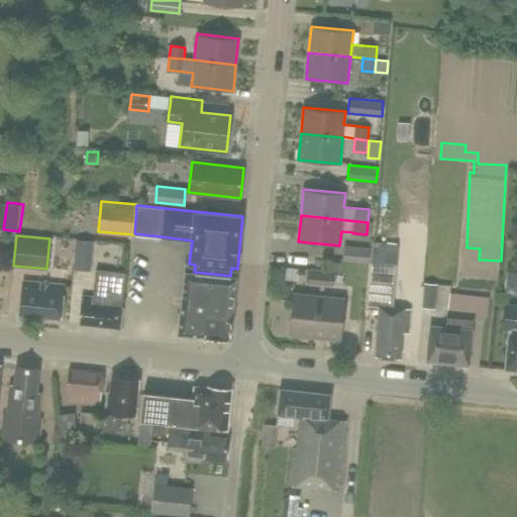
[(77,239),(74,268),(90,270),(93,241),(77,239)]
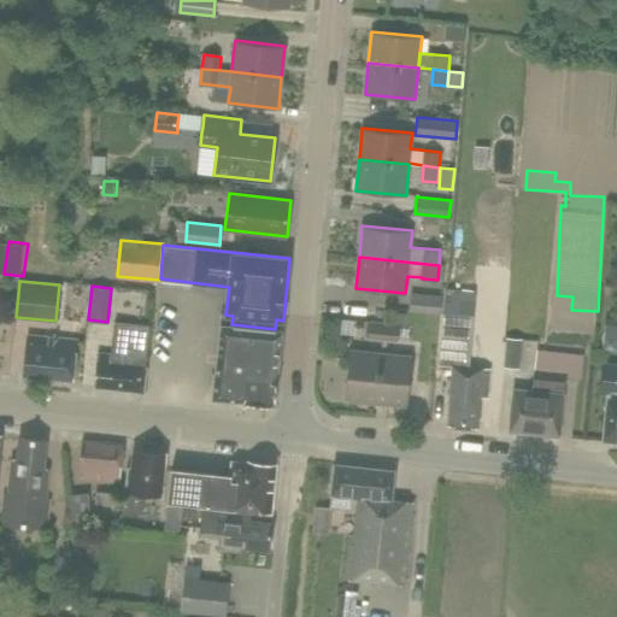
[(410,312),(436,315),(438,298),(411,295),(410,312)]
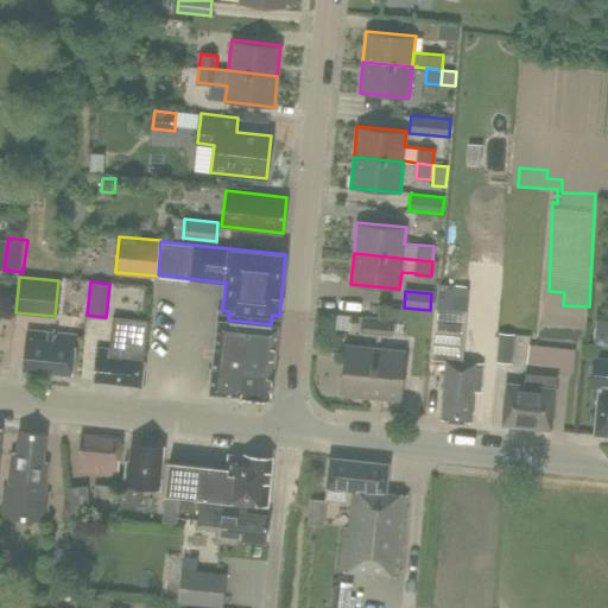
[(473,391),(480,392),(482,363),(462,361),(466,311),(436,309),(432,359),(447,360),(442,418),(470,422),(473,391)]
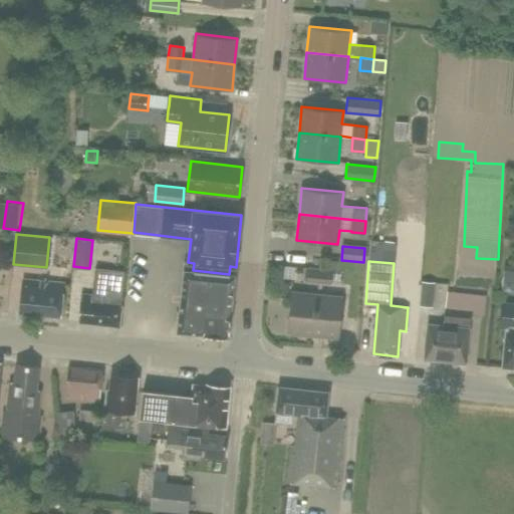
[(513,280),(513,265),(505,264),(504,280),(513,280)]
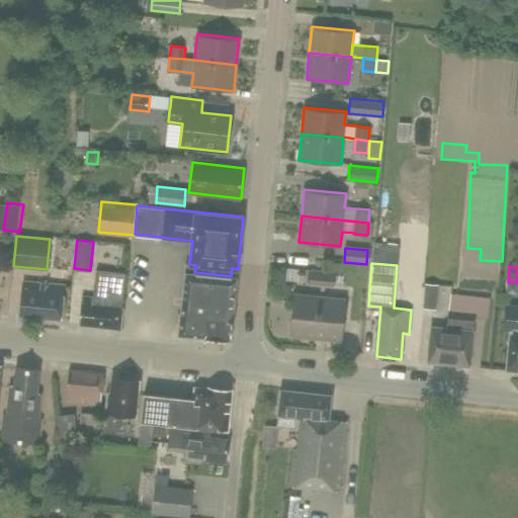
[(119,328),(126,273),(96,270),(93,296),(82,295),(79,324),(119,328)]
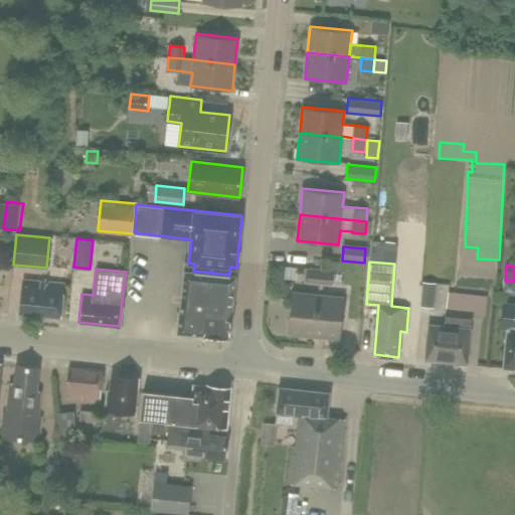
[(319,283),(321,270),(308,269),(307,281),(319,283)]
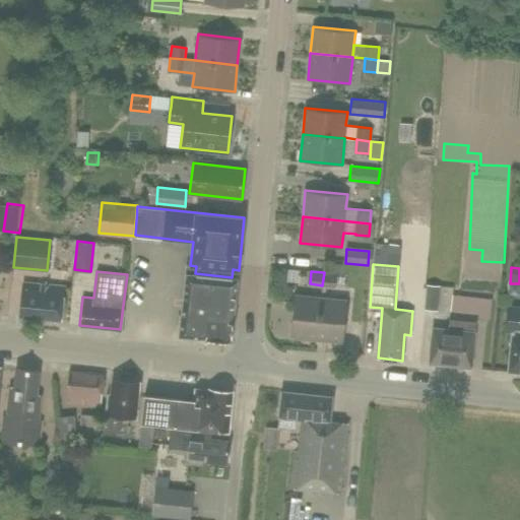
[(195,273),(187,272),(180,335),(205,338),(230,341),(232,340),(232,339),(238,277),(232,277),(195,273)]
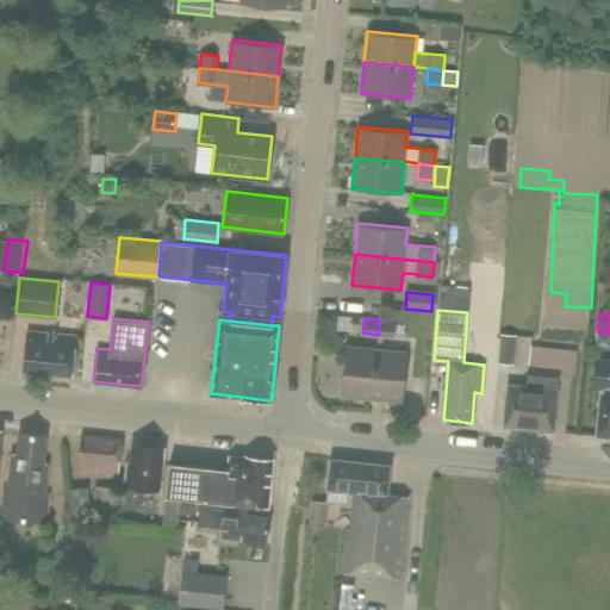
[(380,319),(378,335),(393,336),(394,321),(380,319)]
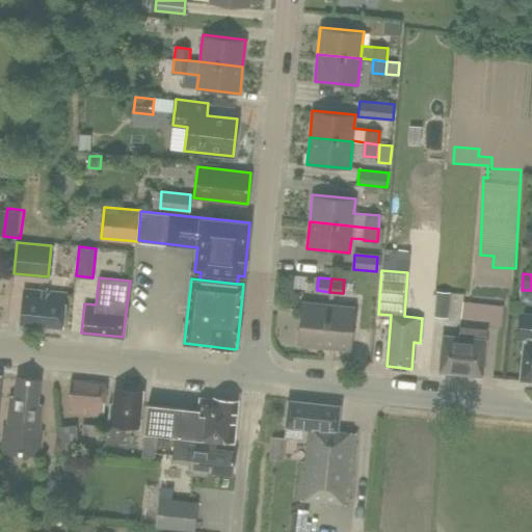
[(20,323),(62,327),(67,292),(24,288),(20,323)]
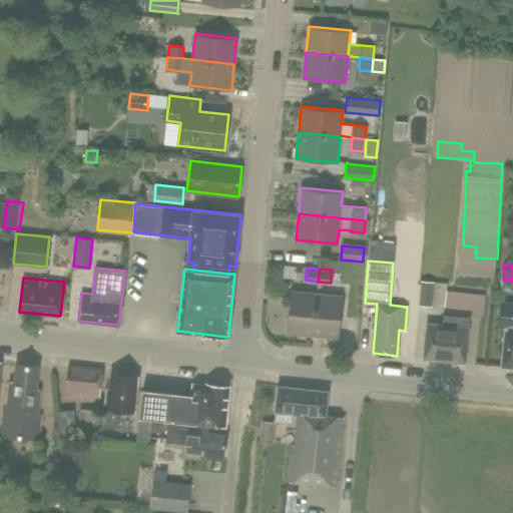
[(432,306),(434,288),(435,283),(422,281),(419,305),(432,306)]
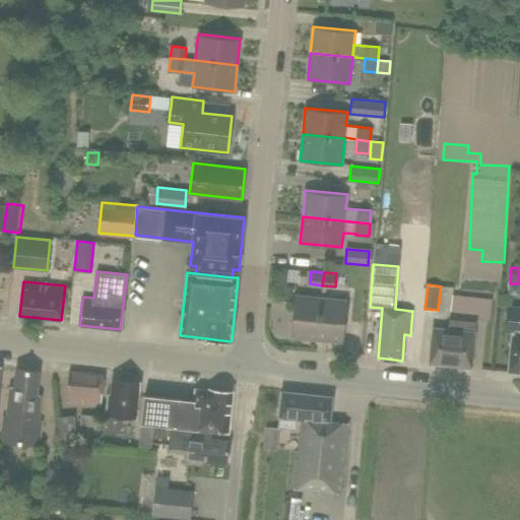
[(317,339),(321,298),(295,295),(290,336),(317,339)]
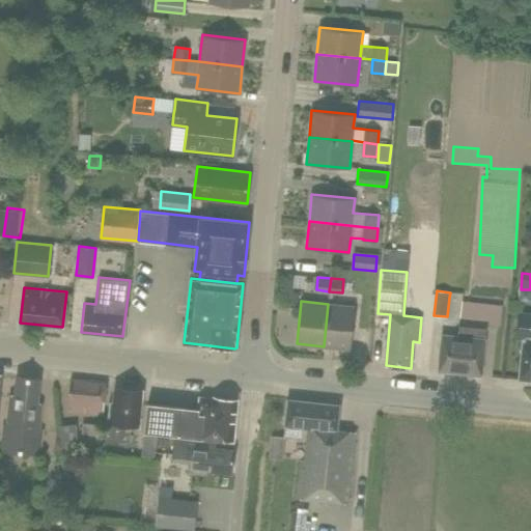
[(486,325),(500,327),(502,304),(462,301),(457,336),(485,338),(486,325)]
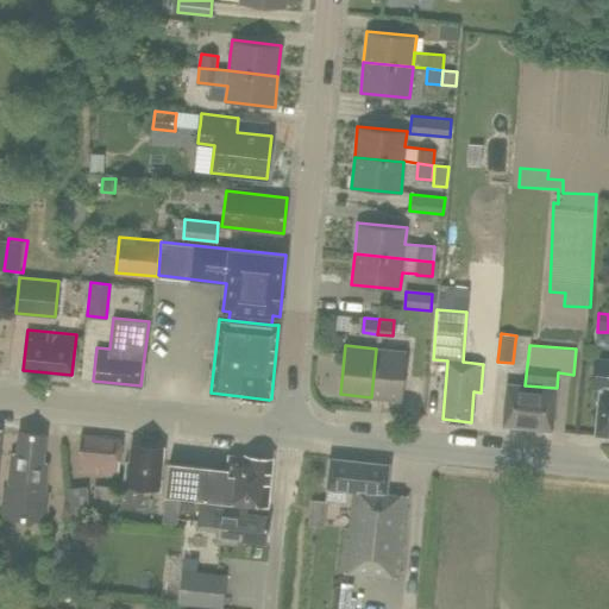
[(376,349),(371,397),(402,401),(407,351),(376,349)]
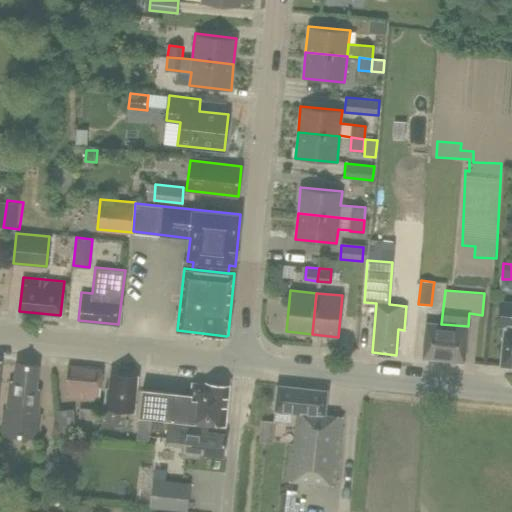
[(500,364),(511,365),(511,301),(499,301),(497,326),(504,327),(500,364)]
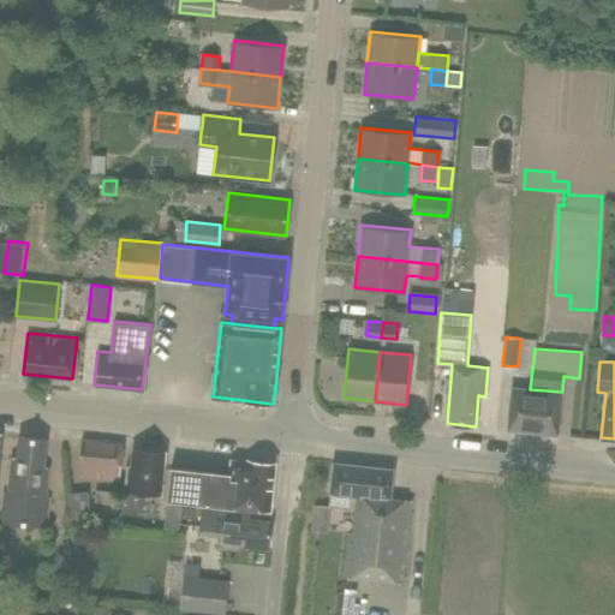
[(562,392),(530,389),(512,387),(508,428),(557,434),(562,392)]
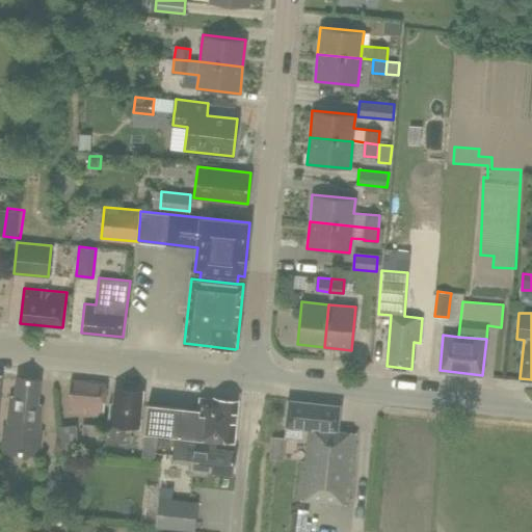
[(2,426),(0,447),(0,452),(41,456),(44,430),(40,430),(42,403),(37,403),(41,379),(16,376),(15,395),(9,395),(6,426),(2,426)]
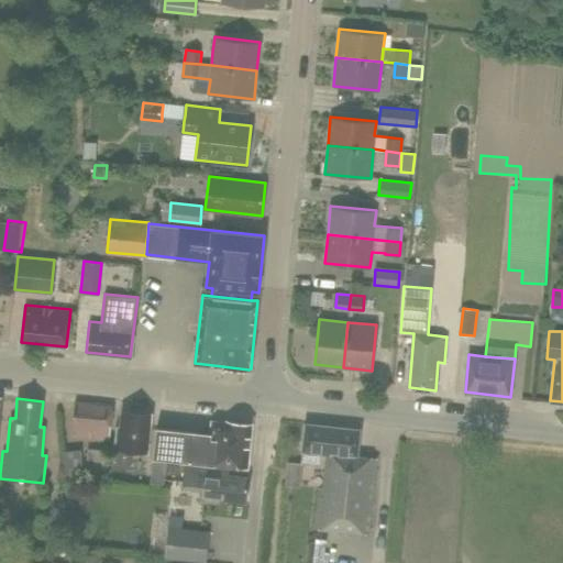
[(72,437),(109,440),(113,406),(75,401),(72,437)]
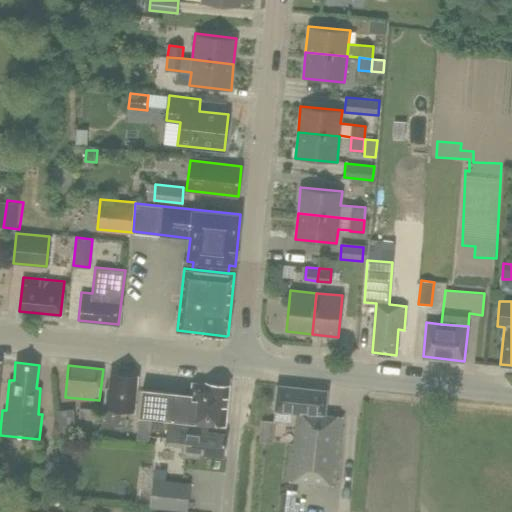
[(134,411),(138,376),(110,373),(109,386),(105,387),(101,427),(117,428),(119,410),(134,411)]
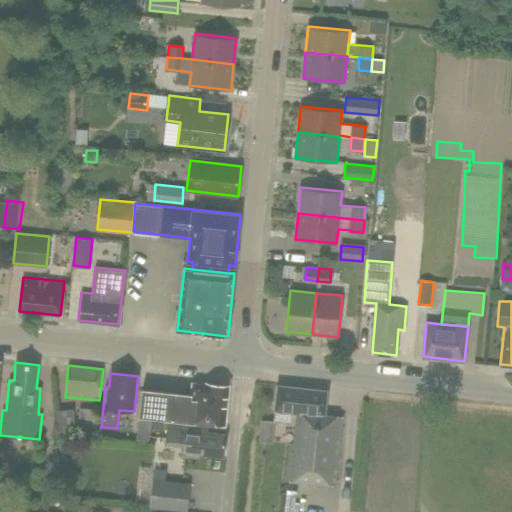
[(206,383),(192,382),(191,393),(142,388),(137,438),(149,439),(151,418),(225,425),(229,386),(206,383)]
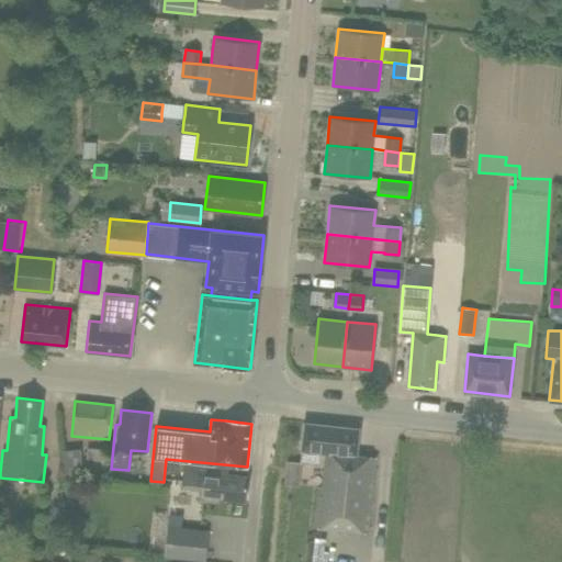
[(314,527),(367,534),(377,457),(357,454),(360,428),(305,422),(300,461),(318,462),(319,452),(326,452),(322,486),(318,486),(314,527)]
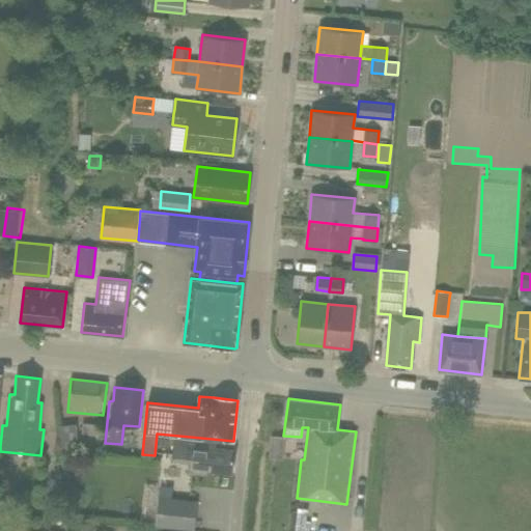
[(82,434),(99,435),(99,424),(83,423),(82,434)]
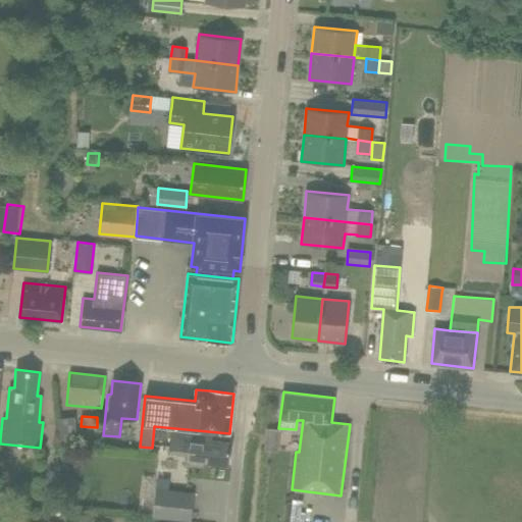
[(77,442),(75,417),(58,418),(61,445),(77,442)]
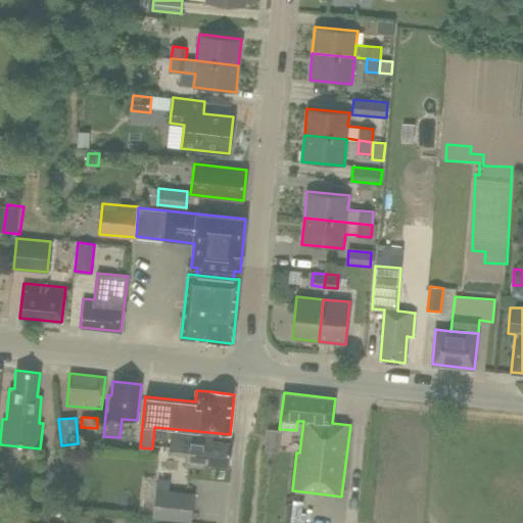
[(269,448),(281,449),(282,429),(270,428),(269,448)]
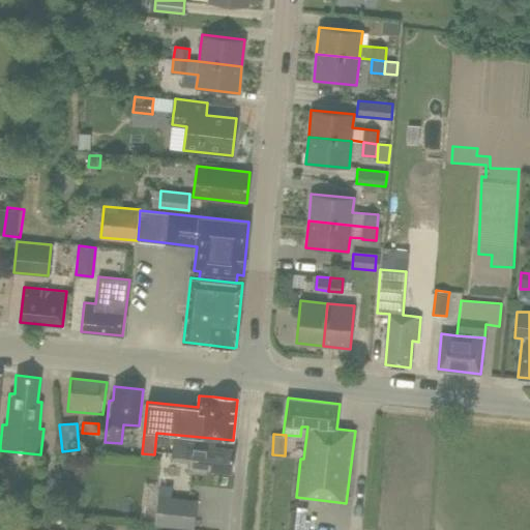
[(155,445),(167,447),(169,438),(156,437),(155,445)]
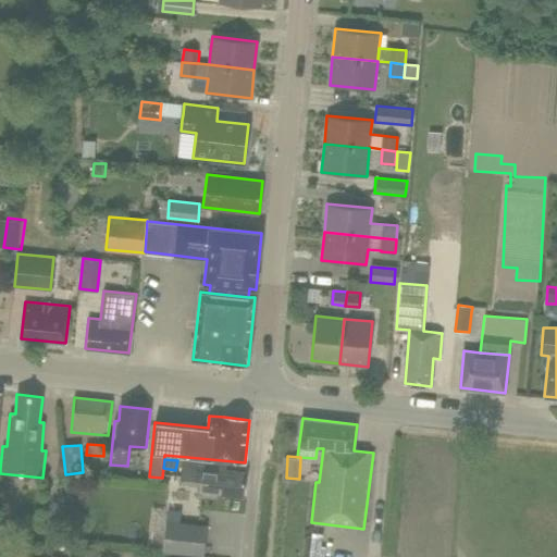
[(243,496),(245,480),(246,472),(220,469),(221,465),(183,460),(180,482),(198,484),(197,495),(217,498),(218,494),(243,496)]
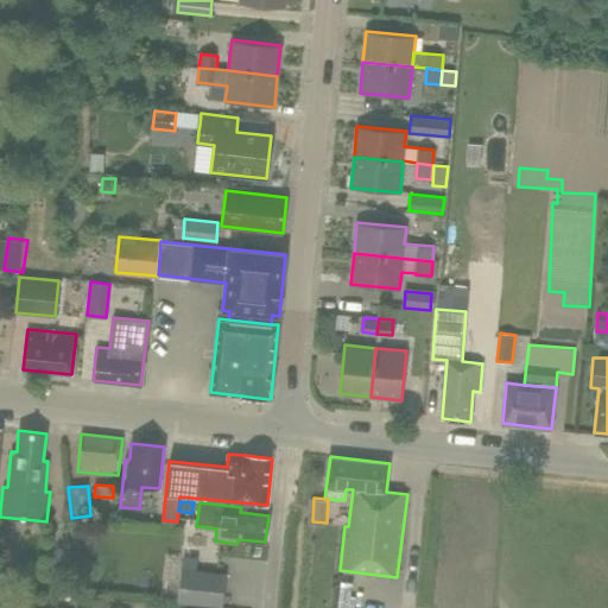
[(196,570),(197,558),(183,557),(182,568),(181,568),(177,602),(222,607),(226,574),(196,570)]
